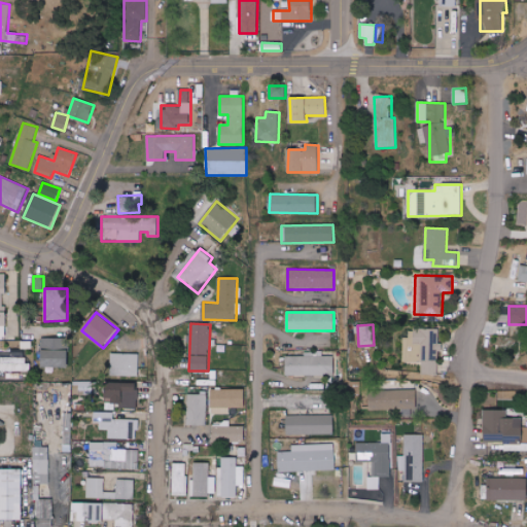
[(405,361),(422,362),(422,375),(438,375),(440,343),(438,343),(438,328),(405,328),(405,361)]
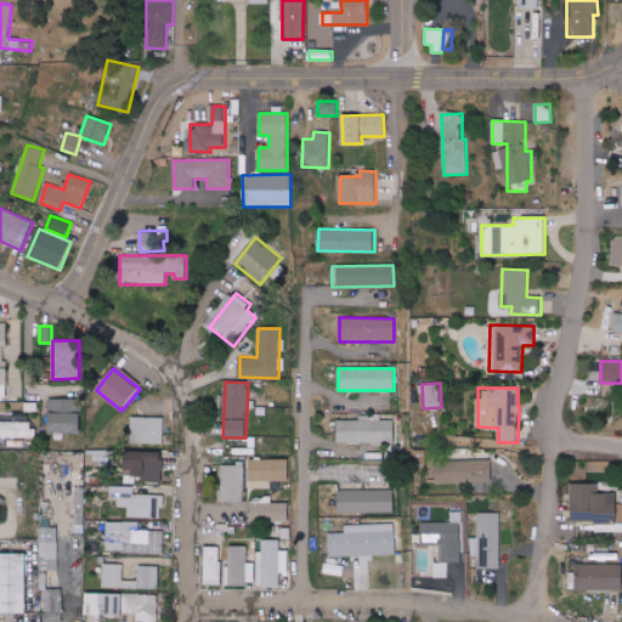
[(80,434),(82,400),(50,399),(50,433),(80,434)]
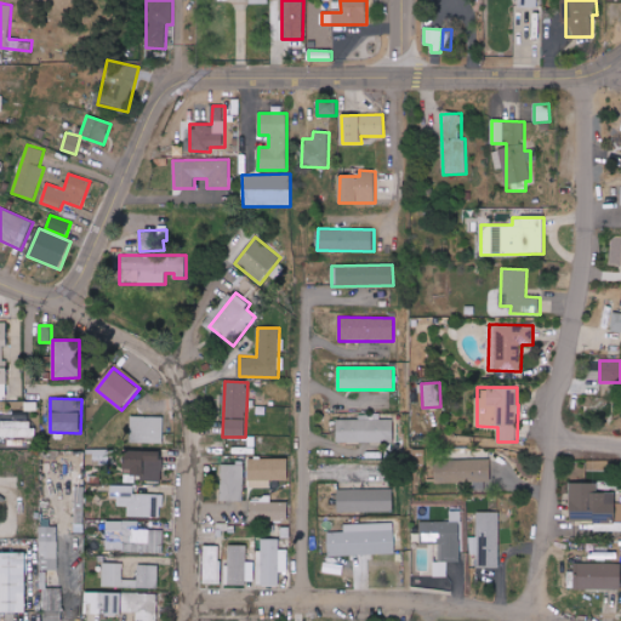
[(164,417),(131,416),(131,443),(164,443),(164,417)]
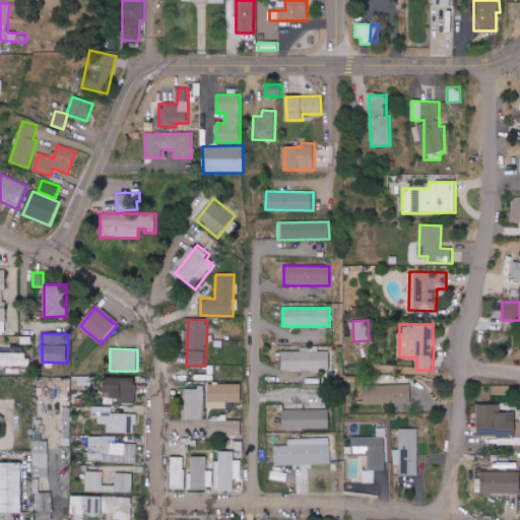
[(282,370),(329,371),(330,350),(318,350),(283,350),(282,370)]
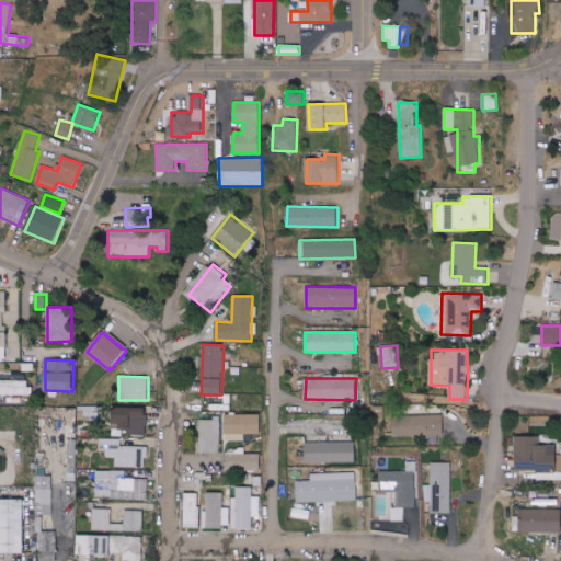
[(0,395),(30,396),(31,380),(0,379),(0,395)]
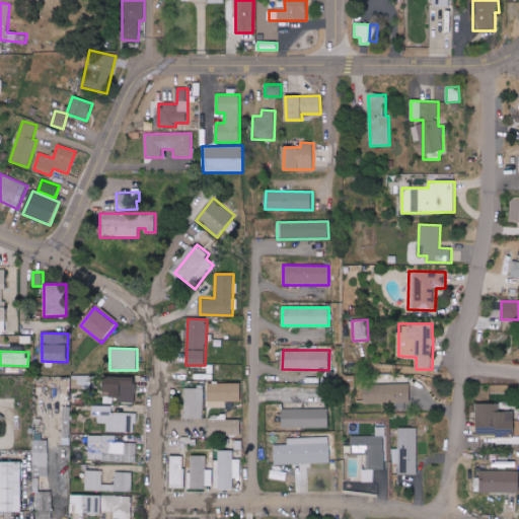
[(91,375),(72,376),(73,388),(92,388),(91,375)]
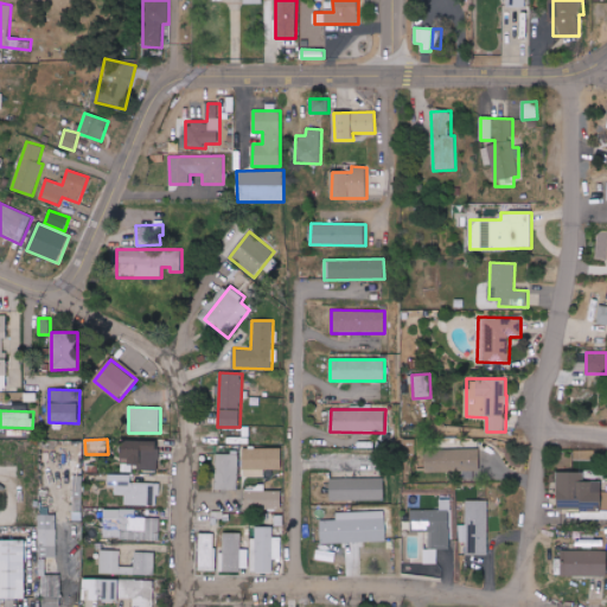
[(146,470),(159,471),(159,441),(125,440),(125,464),(146,465),(146,470)]
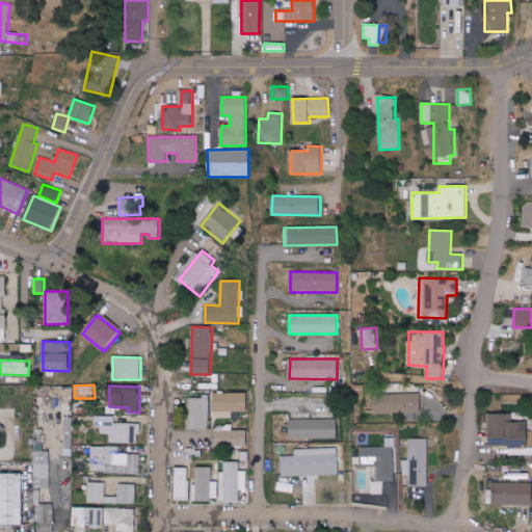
[(247,393),(213,393),(214,418),(232,418),(232,411),(247,411),(247,393)]
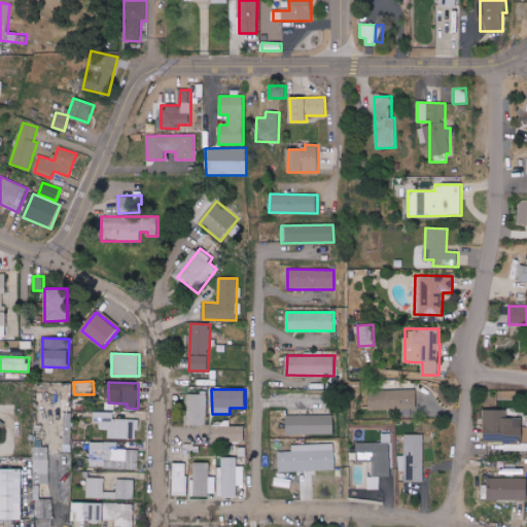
[(417,409),(417,389),(369,391),(370,410),(417,409)]
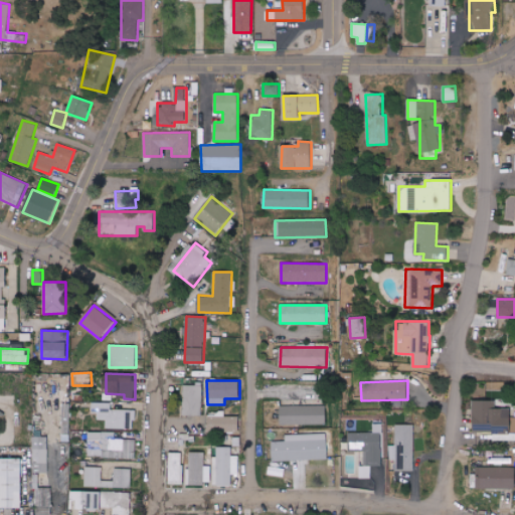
[(202,415),(203,385),(183,385),(183,415),(202,415)]
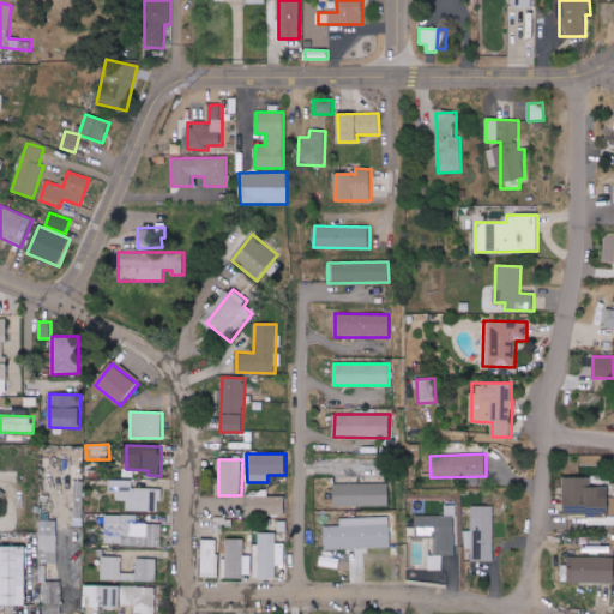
[(608,487),(591,487),(591,477),(564,479),(565,517),(590,516),(591,525),(596,525),(595,517),(609,516),(608,487)]
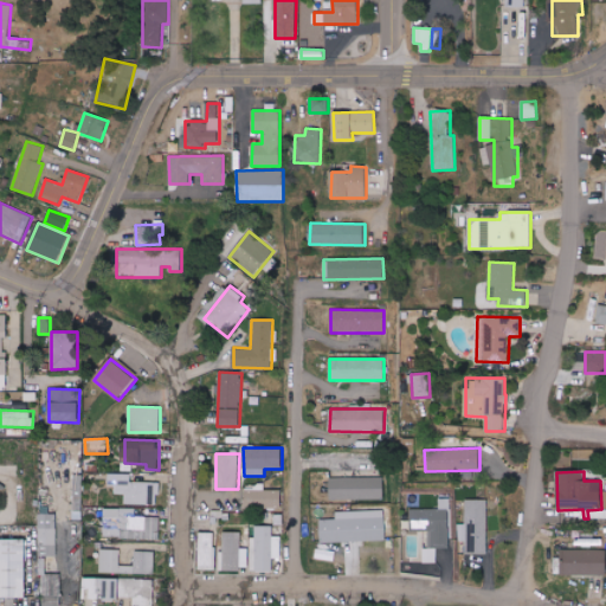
[(159,482),(130,482),(131,474),(111,474),(111,494),(124,494),(124,504),(159,505),(159,482)]
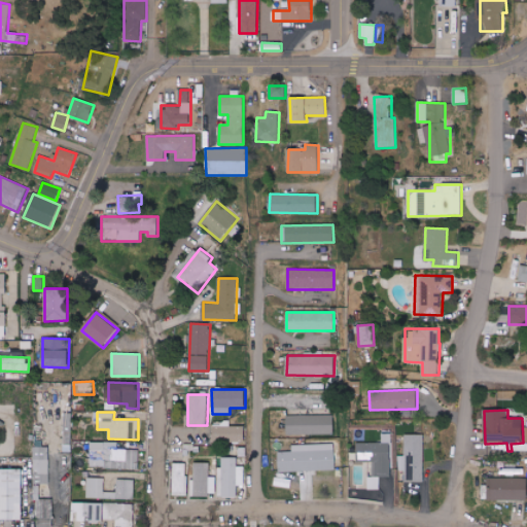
[(286,415),(286,433),(334,434),(334,416),(286,415)]
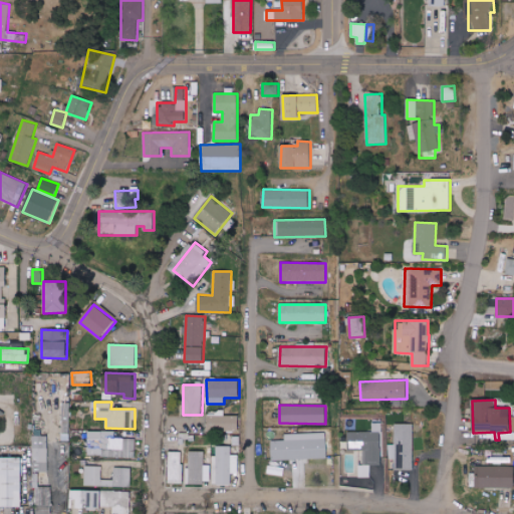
[(239,415),(208,416),(208,431),(240,430),(239,415)]
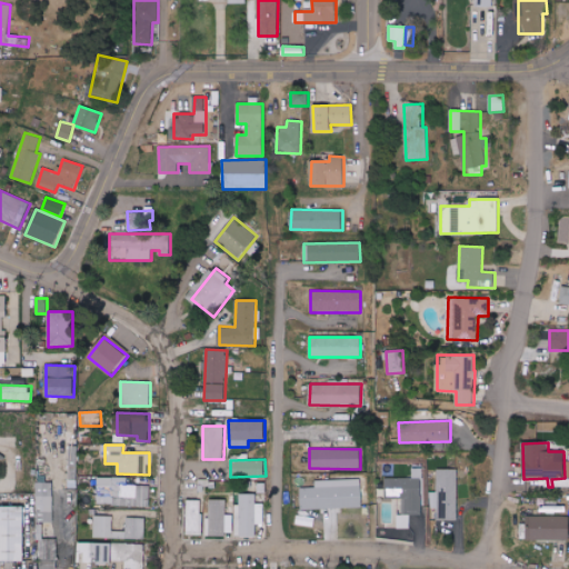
[(458,470),(439,469),(438,520),(457,520),(458,470)]
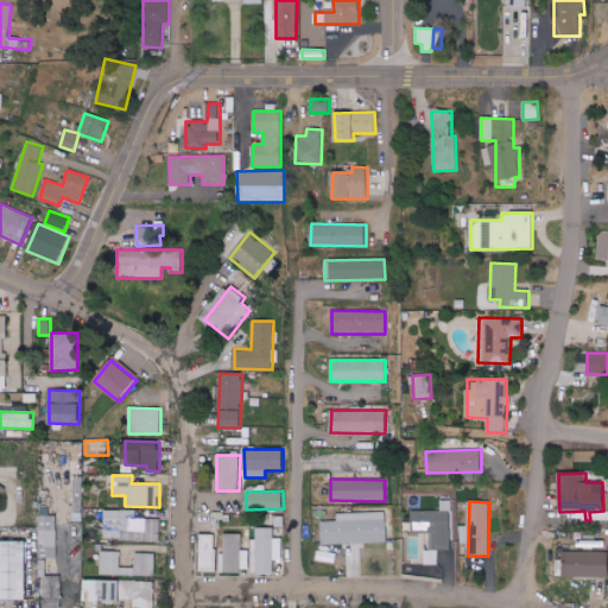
[(144,510),(103,510),(102,540),(160,540),(160,519),(144,519),(144,510)]
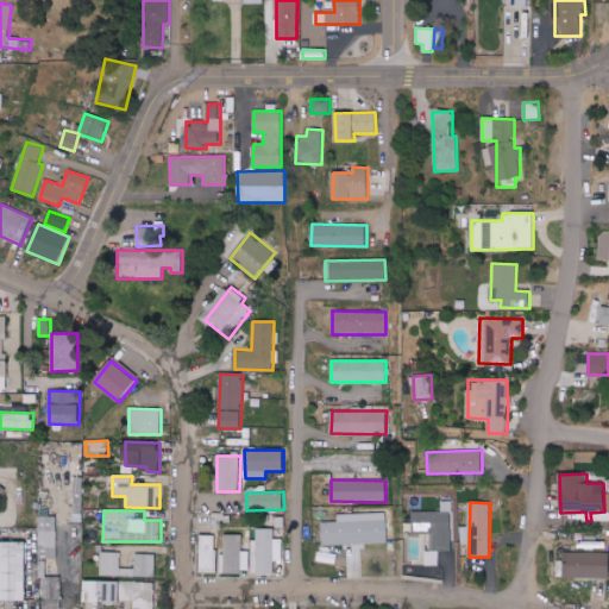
[(413,512),(412,533),(431,534),(431,551),(426,551),(425,565),(439,566),(439,551),(451,551),(451,512),(413,512)]
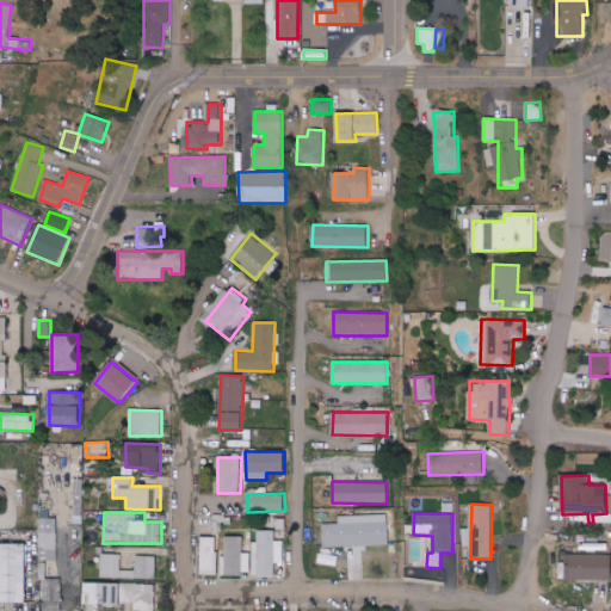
[(389,545),(388,514),(339,516),(339,523),(323,524),(323,550),(321,550),(321,563),(339,563),(339,547),(389,545)]
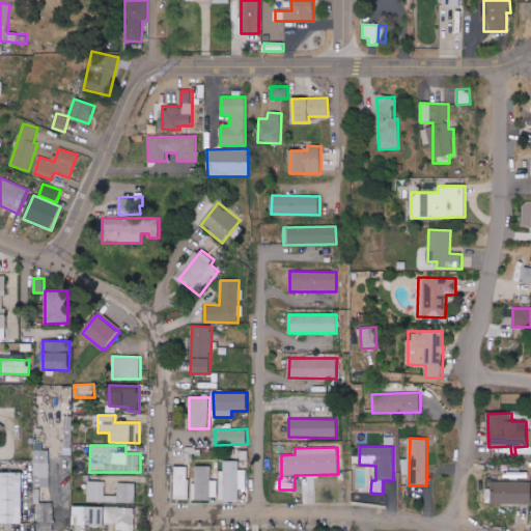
[(34,488),(50,487),(49,450),(33,450),(34,488)]
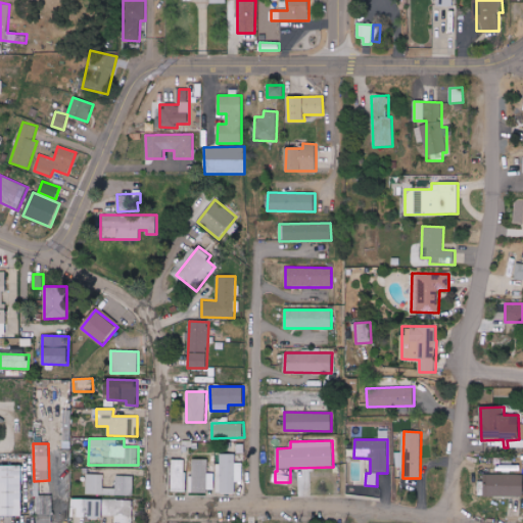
[(242,463),(235,463),(235,454),(220,454),(220,464),(217,464),(218,493),(236,493),(235,481),(243,481),(242,463)]
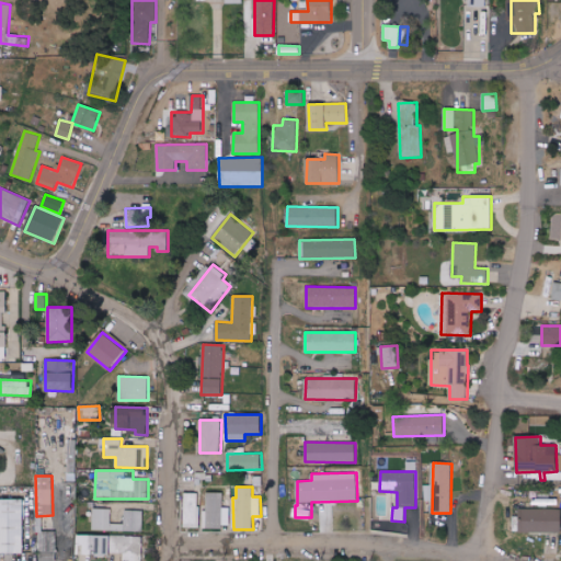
[(229,507),(222,507),(222,492),(204,492),(205,527),(230,527),(229,507)]
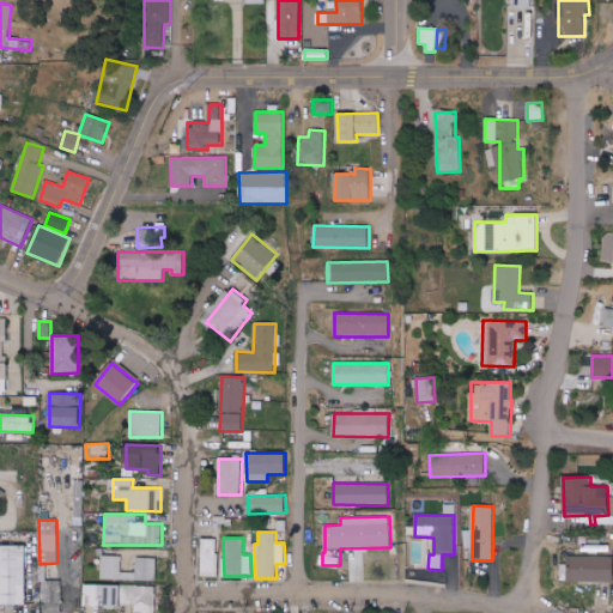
[(200,576),(217,577),(218,539),(201,539),(200,576)]
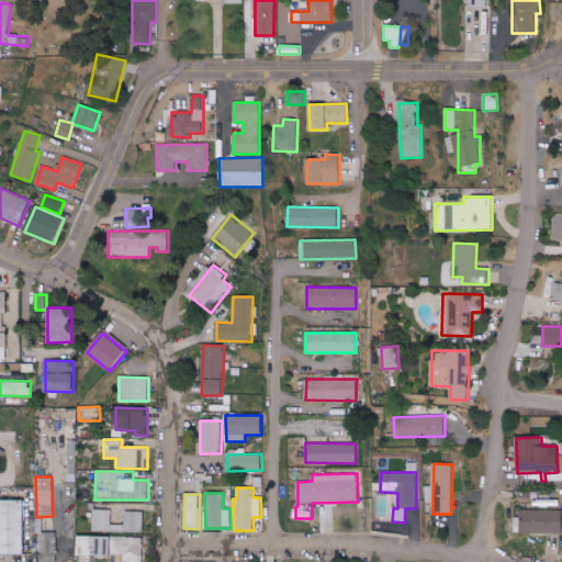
[(24,499),(0,499),(0,553),(24,554),(24,499)]
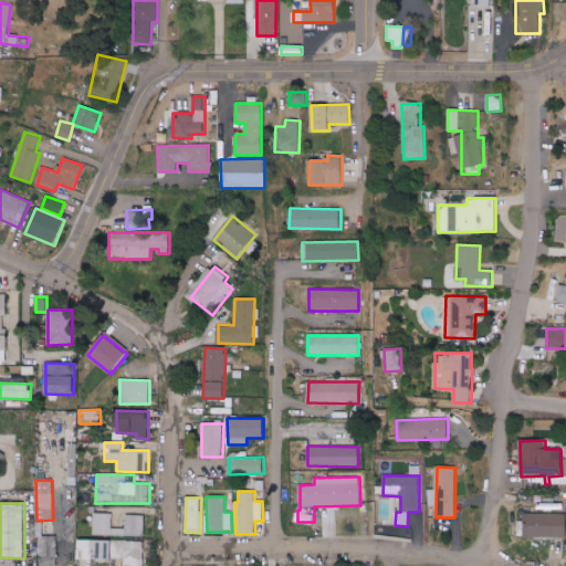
[(144,536),(145,515),(126,515),(126,528),(112,528),(112,514),(94,513),(94,535),(144,536)]
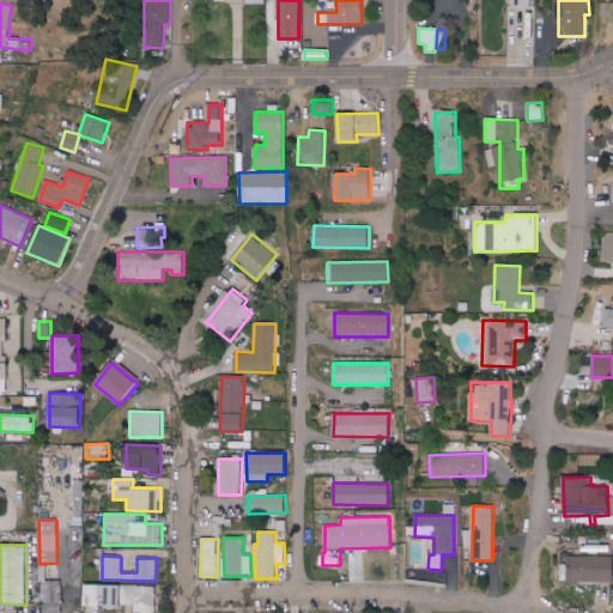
[(612,556),(568,557),(568,582),(612,581),(612,556)]
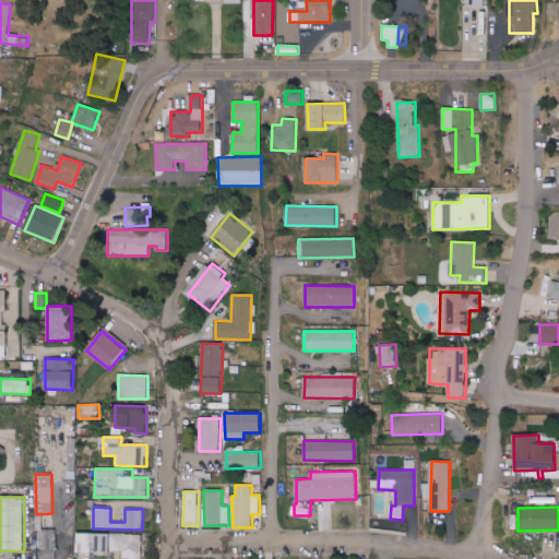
[(56,558),(56,530),(42,530),(42,514),(38,514),(37,558),(56,558)]
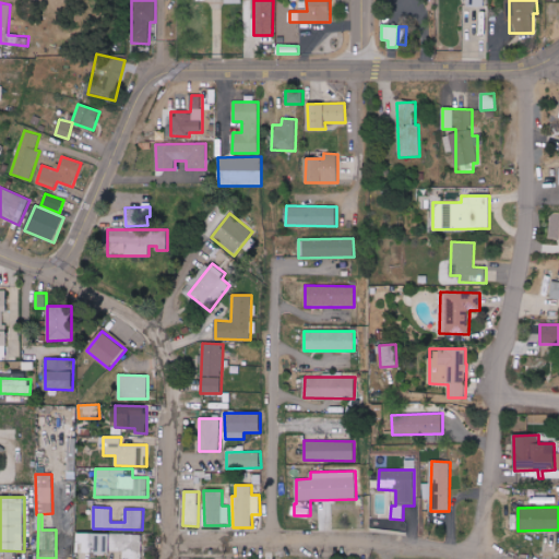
[(83,552),(109,552),(110,534),(83,534),(83,552)]
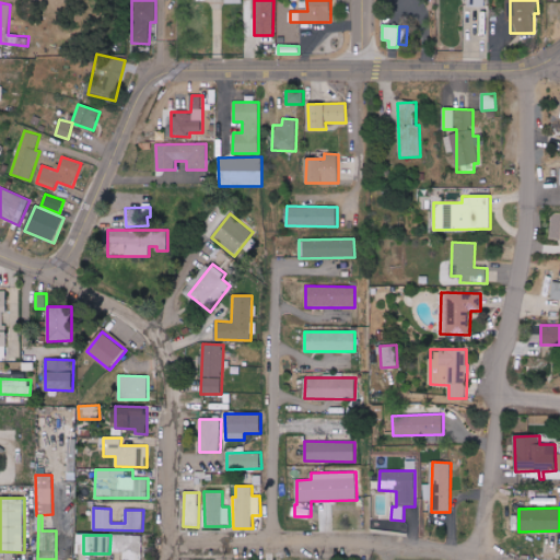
[(150,559),(150,543),(142,543),(142,535),(115,535),(115,552),(123,552),(123,559),(150,559)]
